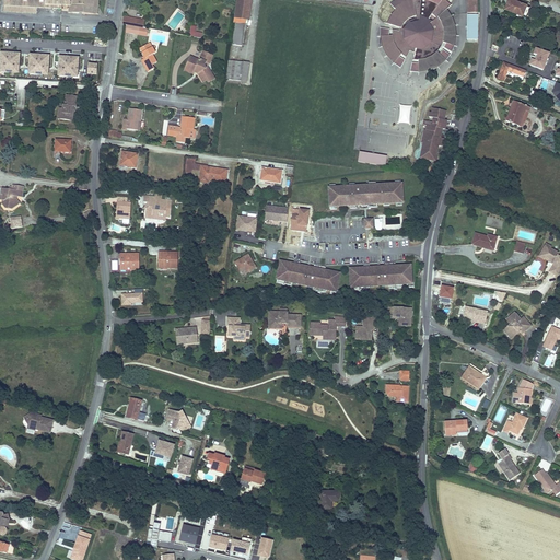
[(3,0),(3,11),(36,13),(37,8),(62,9),(62,6),(70,6),(70,0),(3,0)]
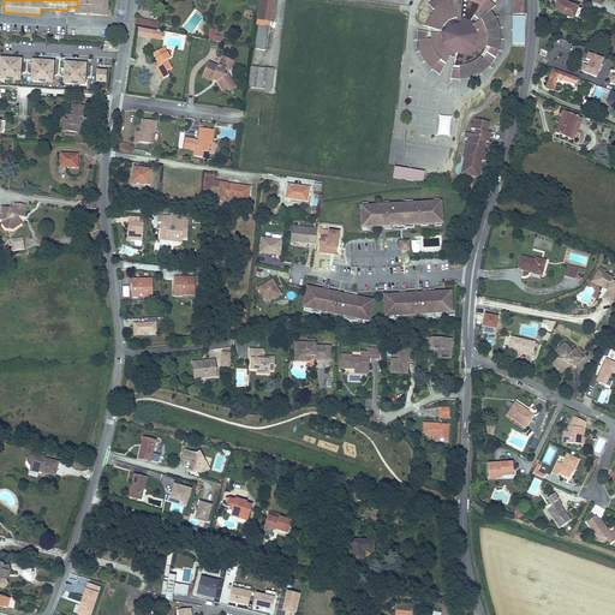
[(103,0),(81,0),(82,1),(81,15),(103,16),(103,0)]
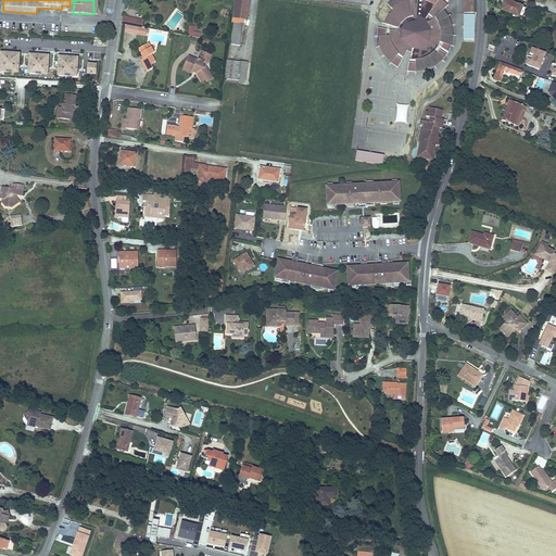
[(248,21),(250,0),(236,0),(232,19),(248,21)]
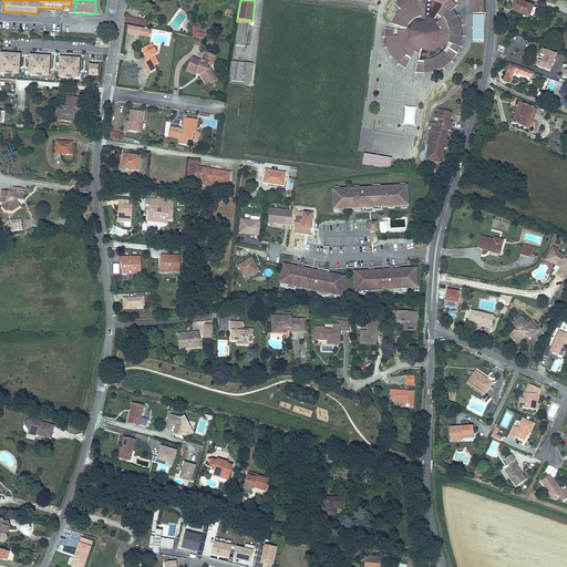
[(462,37),(461,27),(456,17),(452,10),(456,6),(450,0),(425,0),(425,3),(419,3),(418,0),(401,0),(395,4),(401,10),(402,12),(399,17),(394,24),(404,28),(405,29),(405,31),(404,31),(398,30),(397,37),(394,37),(394,30),(385,29),(385,37),(387,47),(392,57),(399,64),(405,69),(410,61),(404,58),(406,55),(411,59),(414,52),(415,50),(419,52),(419,53),(418,61),(423,61),(423,64),(418,64),(415,72),(424,73),(434,72),(443,68),(452,61),(455,55),(449,51),(445,55),(443,53),(446,49),(449,43),(452,44),(450,49),(457,53),(460,47),(462,37)]
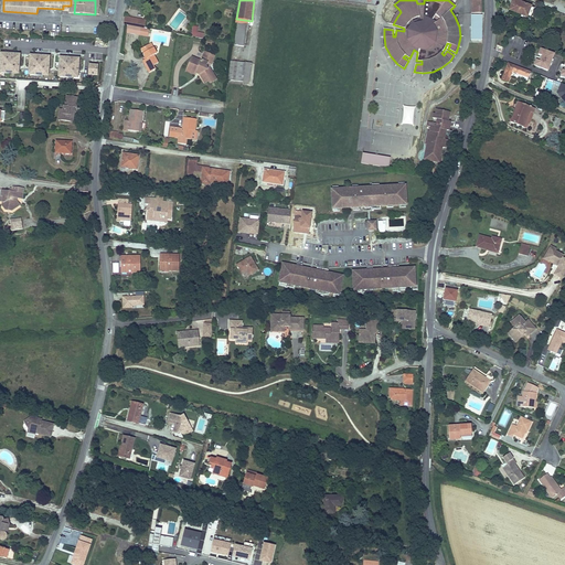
[(481,13),(481,0),(471,0),(471,3),(472,3),(472,8),(471,8),(471,13),(481,13)]
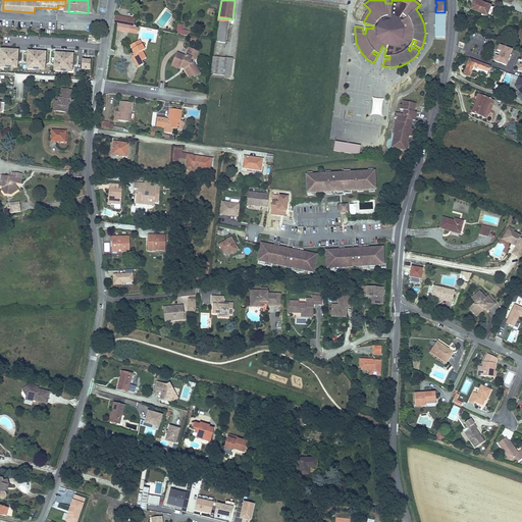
[(474,0),(471,9),(482,13),(482,12),(487,14),(490,6),(474,0)]
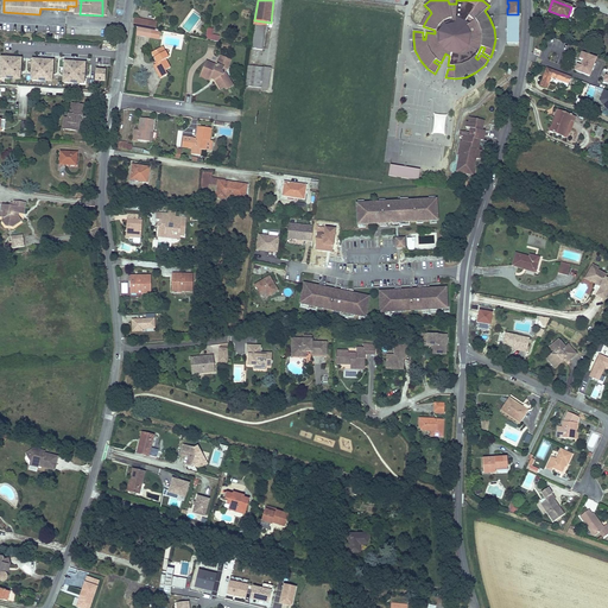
[(423,26),(428,18),(431,13),(430,11),(425,16),(419,25),(423,26)]
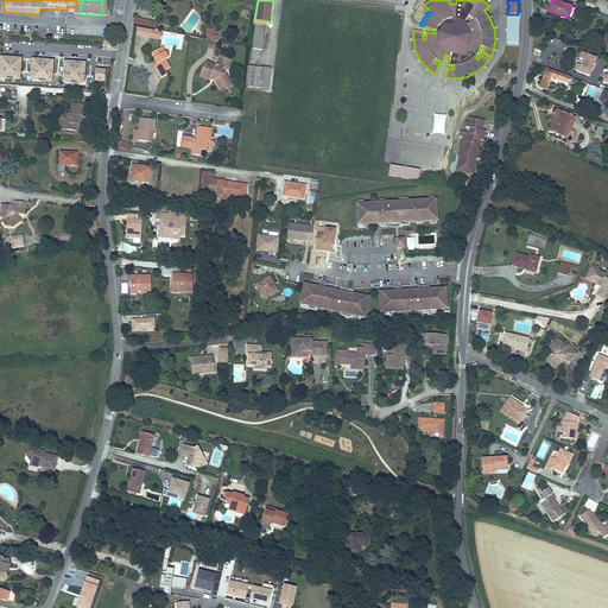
[(519,44),(519,17),(507,17),(507,43),(519,44)]
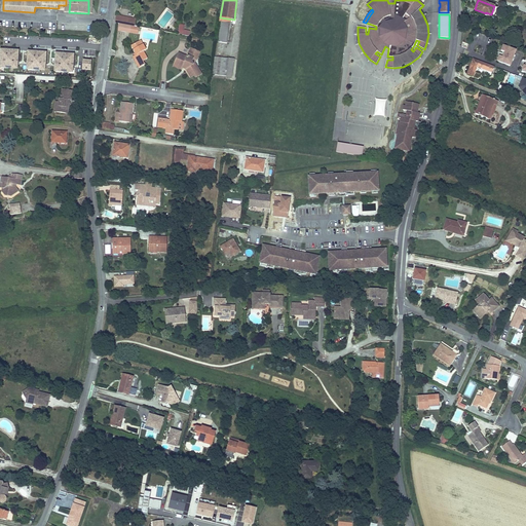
[(133,26),(134,20),(117,15),(115,22),(133,26)]
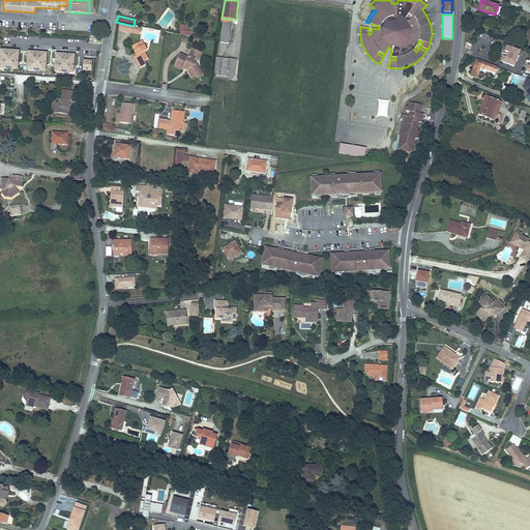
[(229,43),(232,23),(223,22),(219,42),(229,43)]
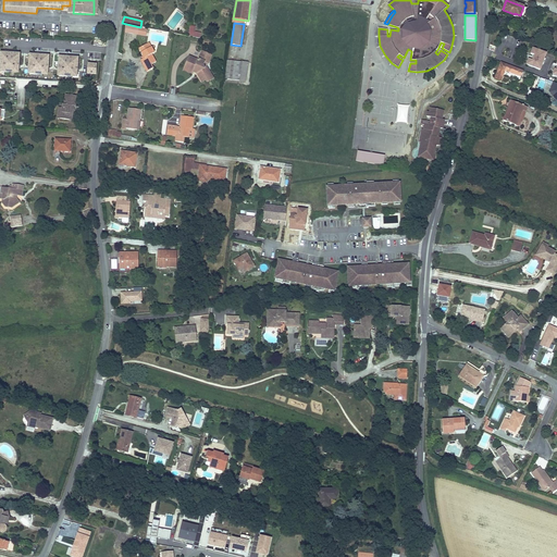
[(190,25),(189,36),(201,37),(202,32),(195,32),(196,25),(190,25)]
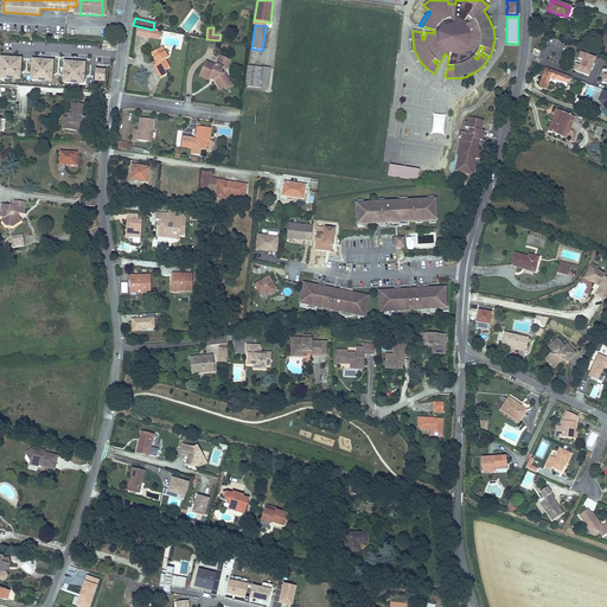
[(136,29),(135,34),(155,39),(158,32),(136,29)]
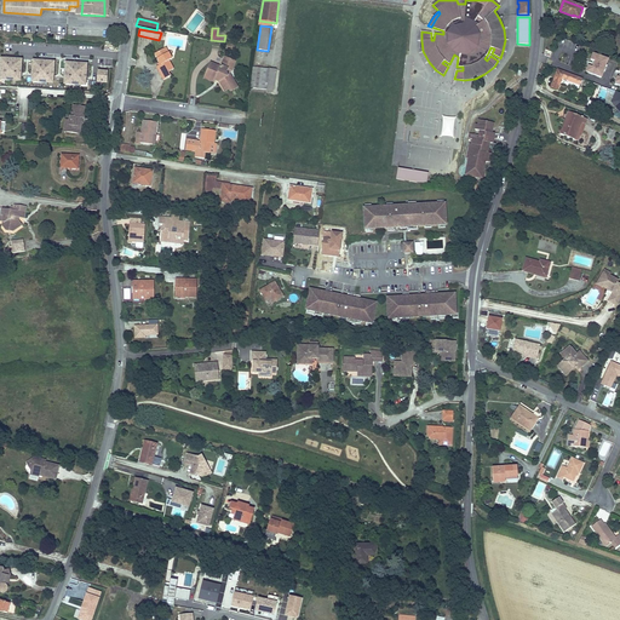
[(173,69),(170,61),(172,59),(168,52),(167,53),(165,49),(155,53),(160,63),(161,64),(160,65),(158,67),(164,80),(171,76),(168,72),(173,69)]
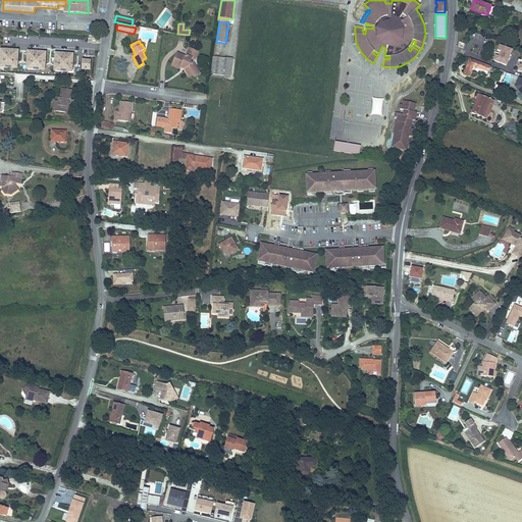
[(505,64),(506,65),(508,60),(506,60),(508,54),(510,55),(512,50),(510,50),(500,46),(498,51),(499,51),(501,52),(499,57),(497,56),(496,55),(493,60),(505,64)]
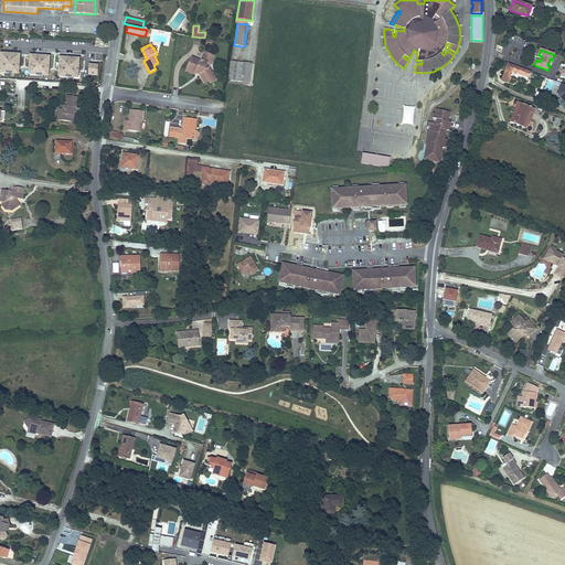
[(208,68),(206,66),(208,63),(211,64),(214,56),(205,52),(201,62),(198,60),(192,57),(191,60),(188,68),(196,73),(198,72),(200,73),(199,74),(200,74),(205,84),(209,81),(210,83),(216,80),(209,68),(208,68)]
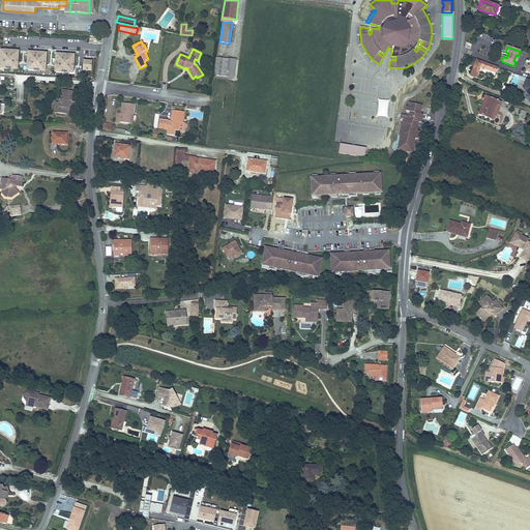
[(0,68),(19,69),(21,51),(0,50),(0,54),(0,68)]
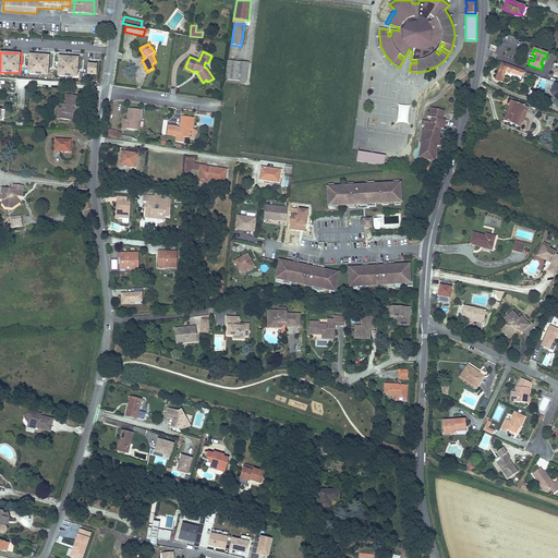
[(49,76),(51,56),(31,55),(28,75),(49,76)]
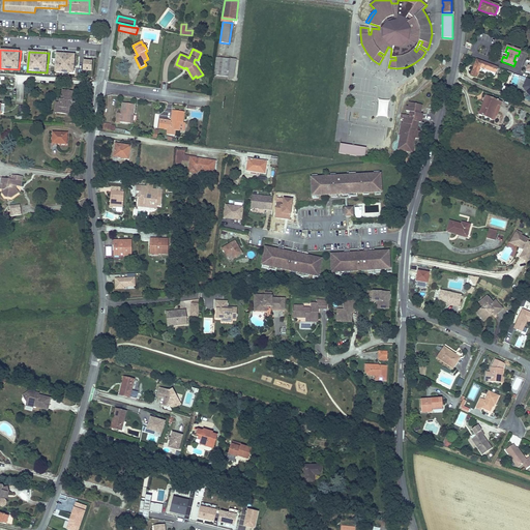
[(75,74),(76,55),(57,53),(56,72),(75,74)]
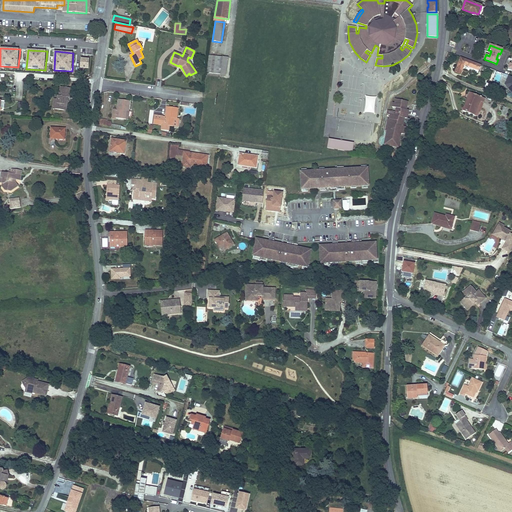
[(220,74),(222,57),(215,56),(213,73),(220,74)]
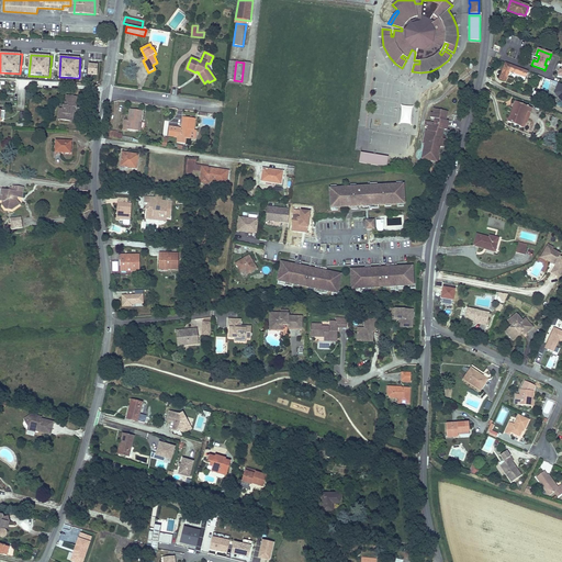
[(523,70),(505,63),(499,79),(505,82),(509,71),(521,76),(526,78),(525,79),(531,81),(534,74),(523,70)]
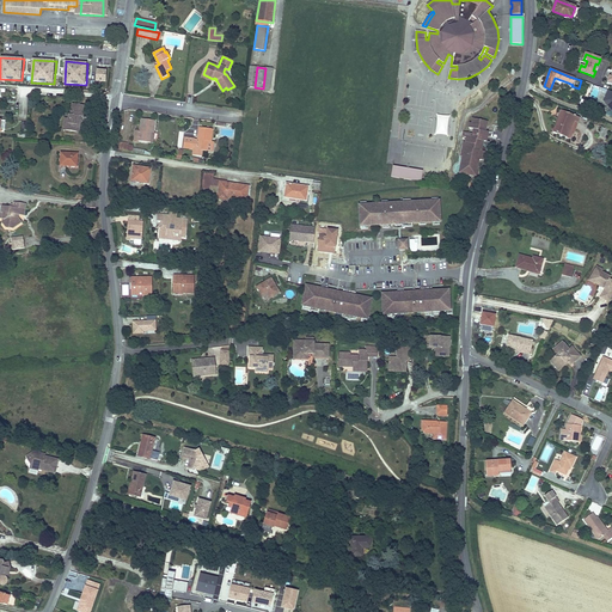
[(98,72),(97,83),(108,84),(108,72),(98,72)]
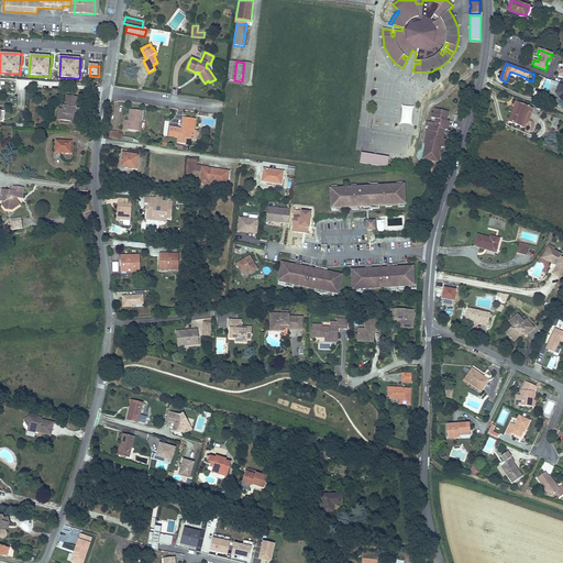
[(73,110),(73,107),(75,108),(76,108),(77,97),(66,96),(65,106),(64,106),(63,109),(62,120),(69,121),(70,116),(74,116),(75,110),(73,110)]
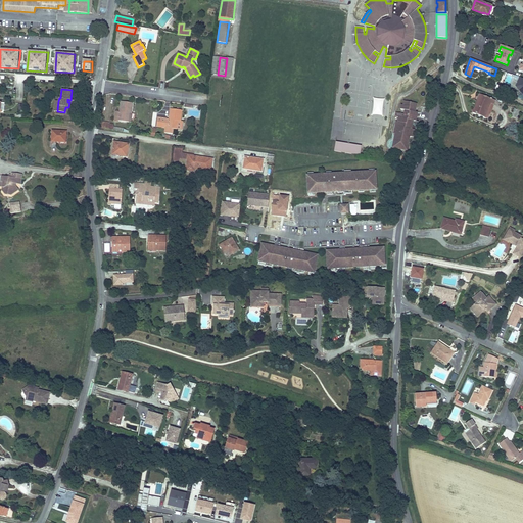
[(473,113),(484,117),(490,103),(493,105),(495,100),(481,95),(479,101),(477,101),(477,102),(473,113)]
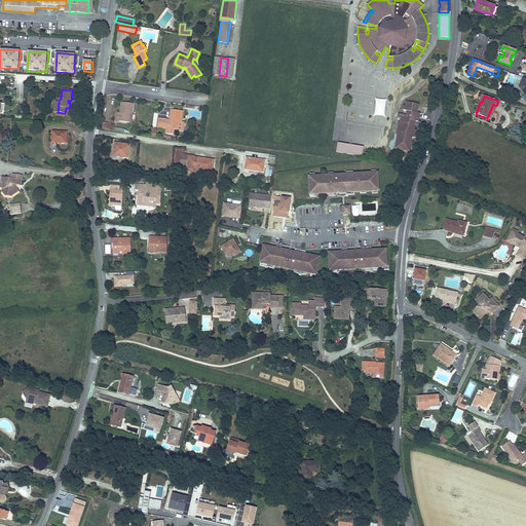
[(128,115),(128,114),(129,114),(132,114),(134,104),(121,102),(120,113),(116,112),(115,121),(128,122),(129,115),(128,115)]
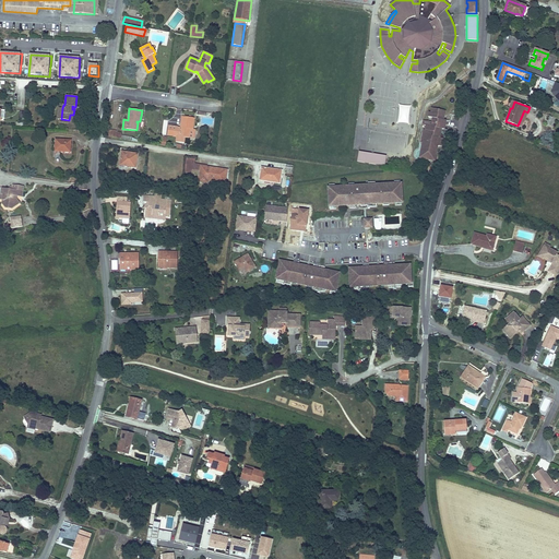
[(439,138),(440,132),(438,132),(439,128),(441,129),(444,129),(445,120),(443,119),(441,119),(442,115),(444,116),(445,110),(432,108),(431,113),(429,113),(428,117),(432,118),(432,122),(424,120),(423,125),(426,126),(426,130),(424,130),(420,143),(423,143),(421,147),(426,149),(424,158),(435,161),(436,155),(435,154),(435,151),(437,151),(438,146),(442,146),(443,139),(439,138)]
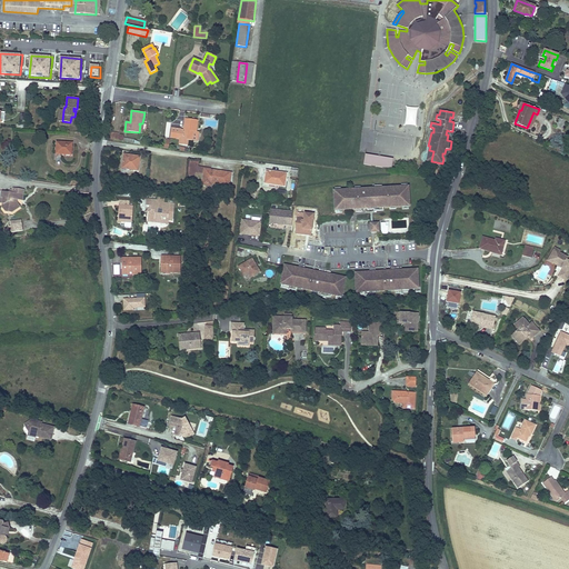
[(533,112),(527,128),(529,129),(530,127),(531,128),(537,115),(533,112)]
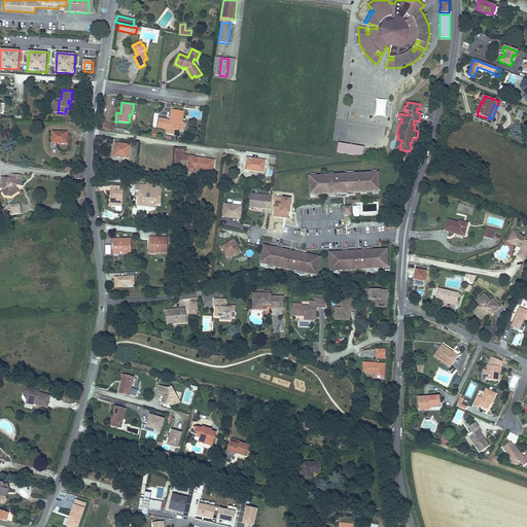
[(179,131),(180,123),(179,123),(179,121),(180,121),(182,121),(183,111),(172,110),(171,120),(159,118),(157,128),(167,129),(166,134),(174,135),(174,130),(179,131)]
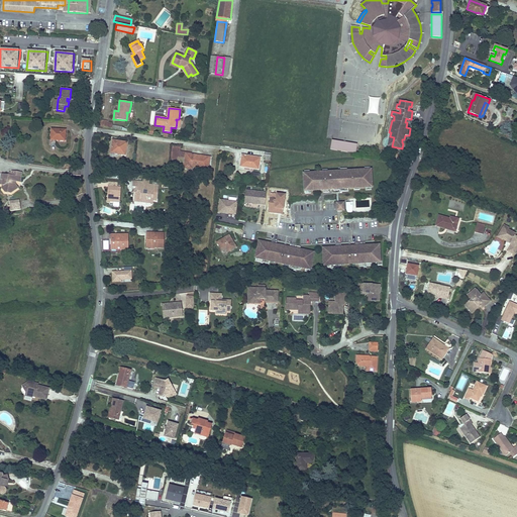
[(65,140),(66,130),(52,129),(52,139),(65,140)]
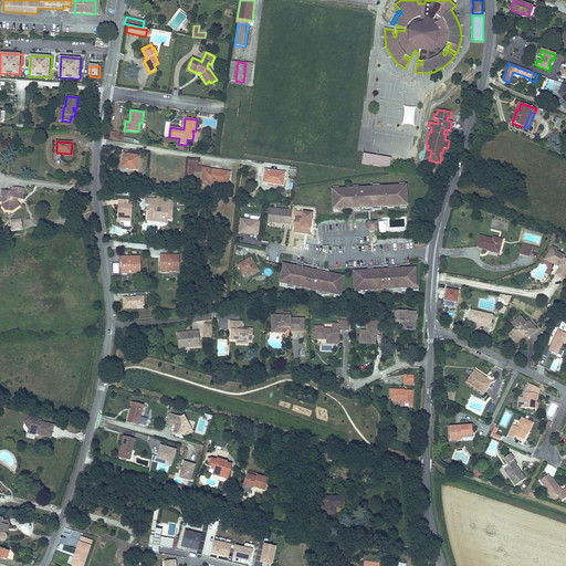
[(137,169),(139,156),(124,154),(122,166),(130,168),(137,169)]
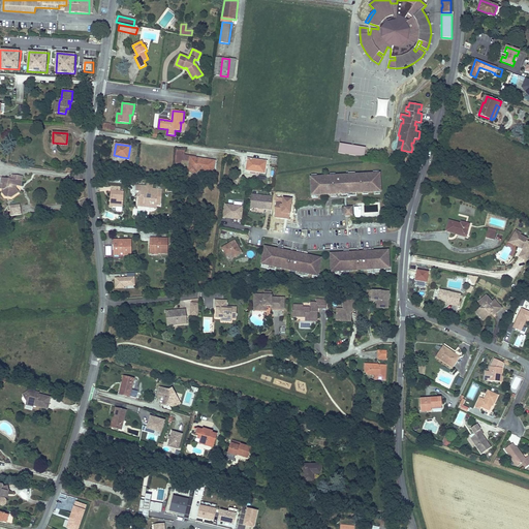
[(364,157),(366,148),(340,144),(338,153),(364,157)]
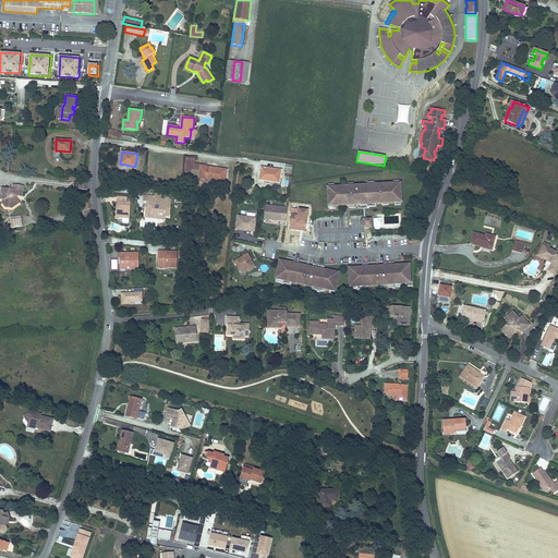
[(194,164),(194,159),(186,158),(185,167),(192,168),(193,169),(194,164)]
